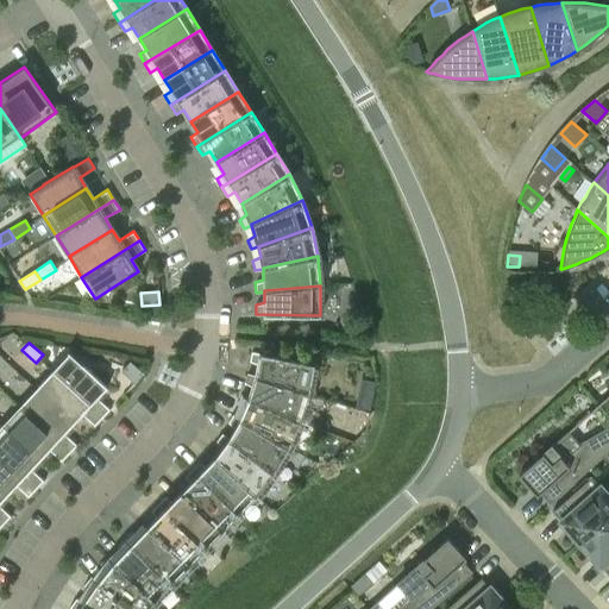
[(257,364),(256,376),(309,394),(315,364),(251,351),(250,362),(257,364)]
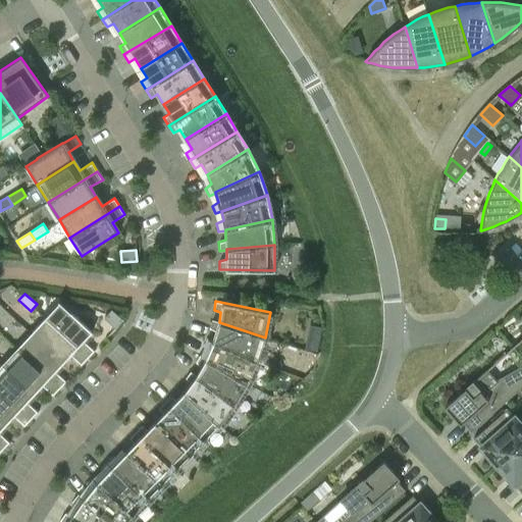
[(45,318),(88,358),(94,351),(84,341),(92,332),(71,312),(70,313),(59,302),(45,318)]
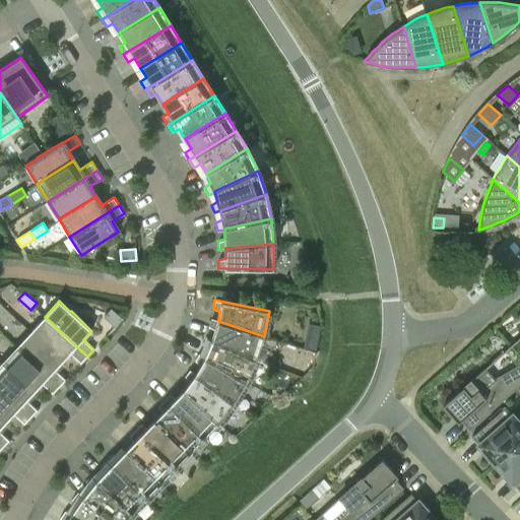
[(115,327),(122,319),(111,309),(104,317),(115,327)]
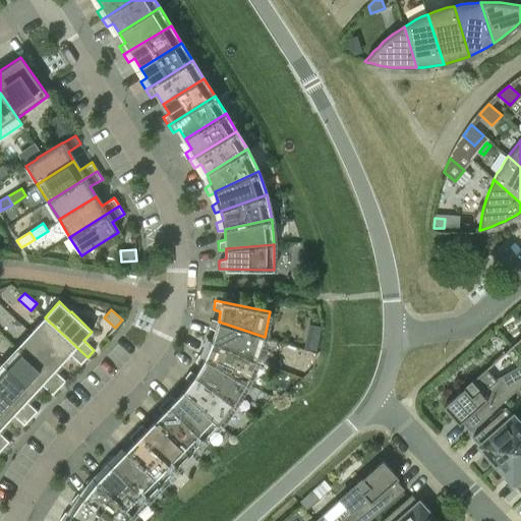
[(88,357),(45,317),(31,333),(62,362),(70,354),(80,364),(88,357)]
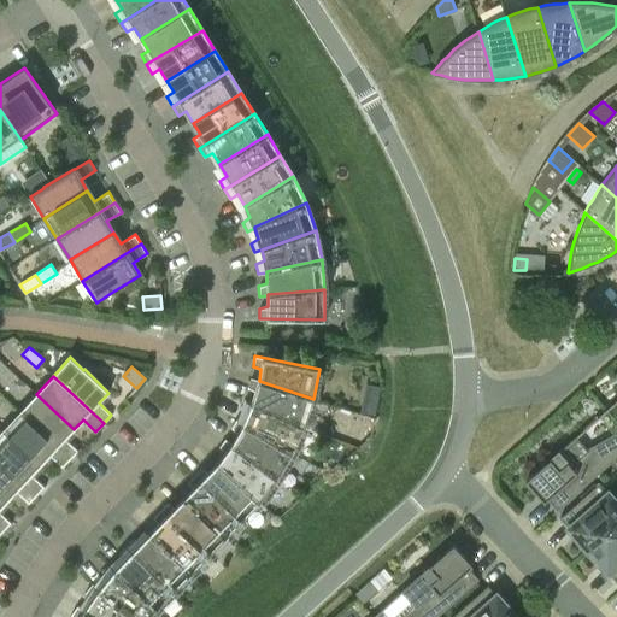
[(259,381),(251,378),(248,387),(256,392),(252,403),(252,404),(304,427),(313,399),(259,381)]
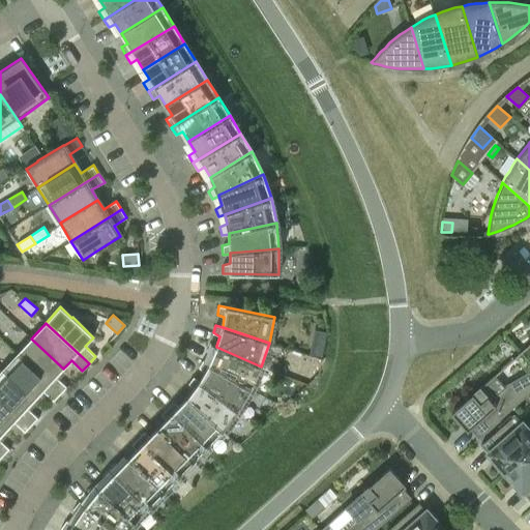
[(17,354),(60,394),(67,387),(56,377),(63,369),(31,339),(17,354)]
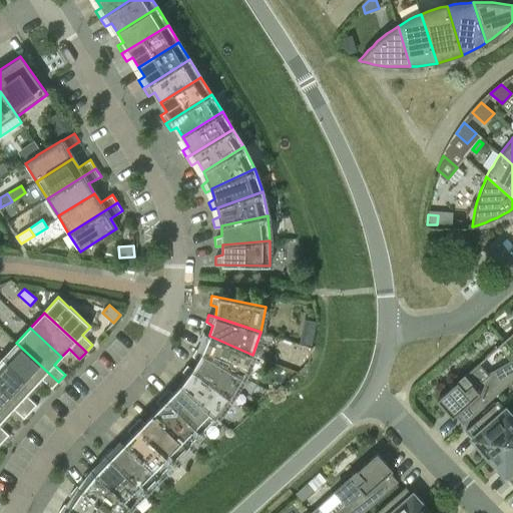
[(206,344),(202,353),(201,353),(242,377),(252,355),(209,336),(209,335),(203,332),(199,340),(206,344)]
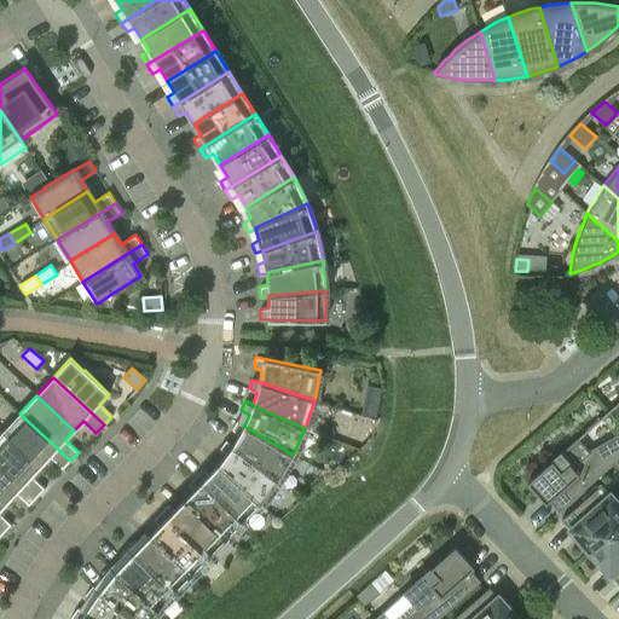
[(364,400),(362,414),(376,416),(379,404),(364,400)]
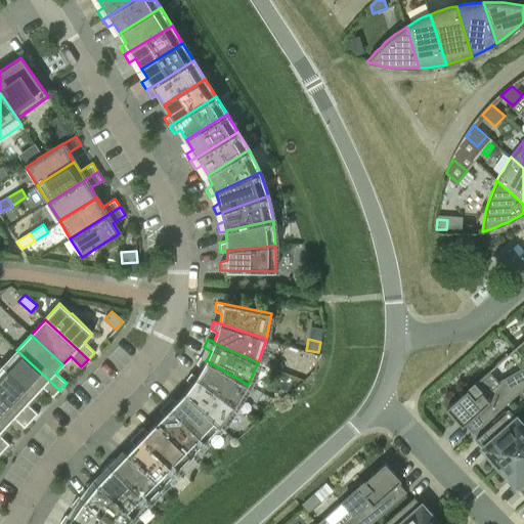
[(2,365),(35,395),(42,387),(53,397),(59,390),(16,350),(2,365)]
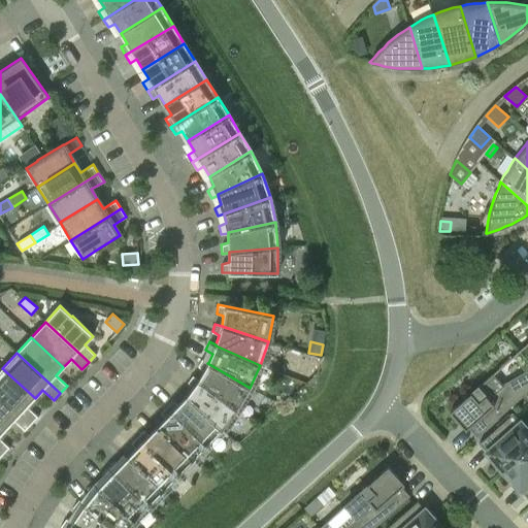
[(207,363),(208,363),(202,359),(198,366),(203,371),(198,380),(198,381),(236,409),(250,388),(207,363)]
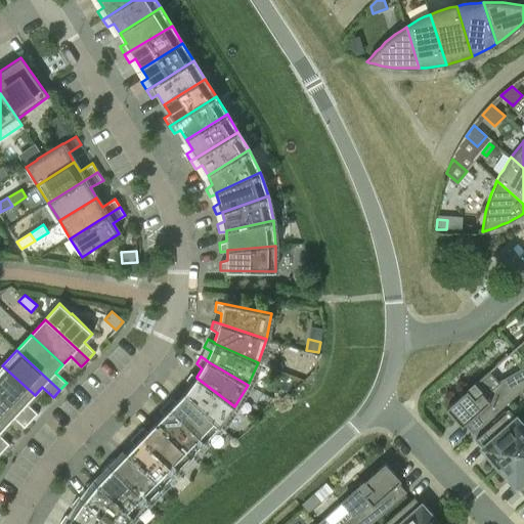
[(0,367),(0,391),(31,421),(38,413),(27,403),(35,395),(2,365),(0,367)]
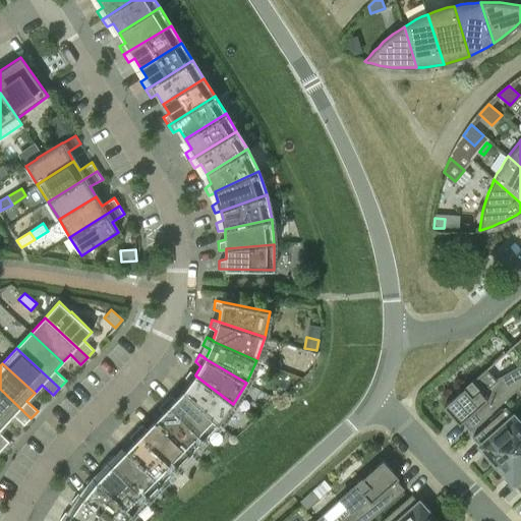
[(520,385),(520,363),(496,379),(486,368),(444,406),(459,424),(462,422),(470,430),(520,385)]
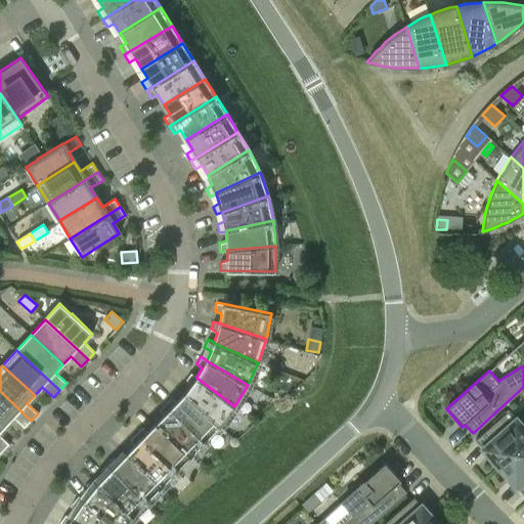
[(191,385),(184,393),(220,427),(234,406),(197,378),(197,377),(191,373),(186,379),(191,385)]
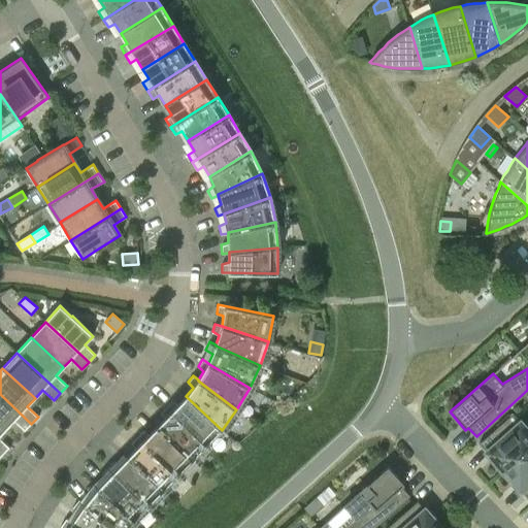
[(0,423),(6,429),(13,421),(25,431),(31,424),(0,394),(0,423)]
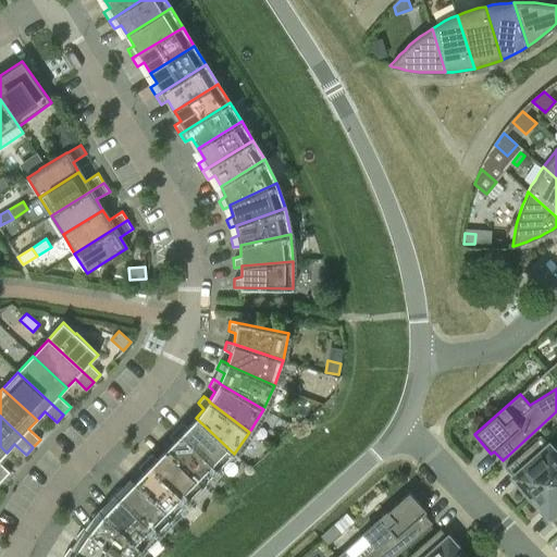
[(234,454),(196,418),(188,426),(183,421),(175,429),(218,470),(234,454)]
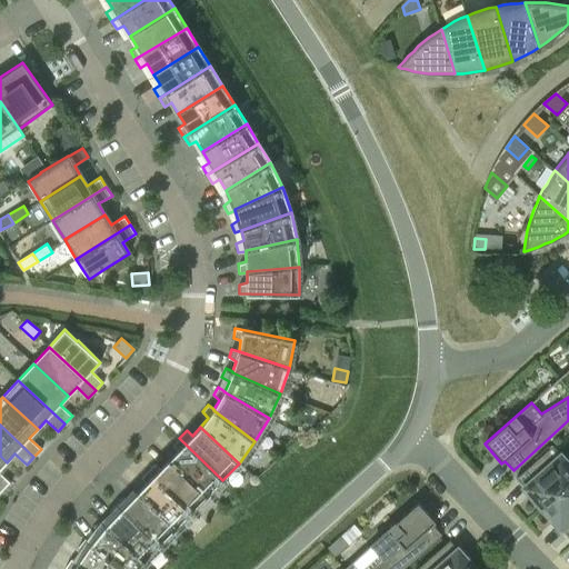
[(178,450),(169,459),(207,496),(222,480),(179,438),(172,445),(178,450)]
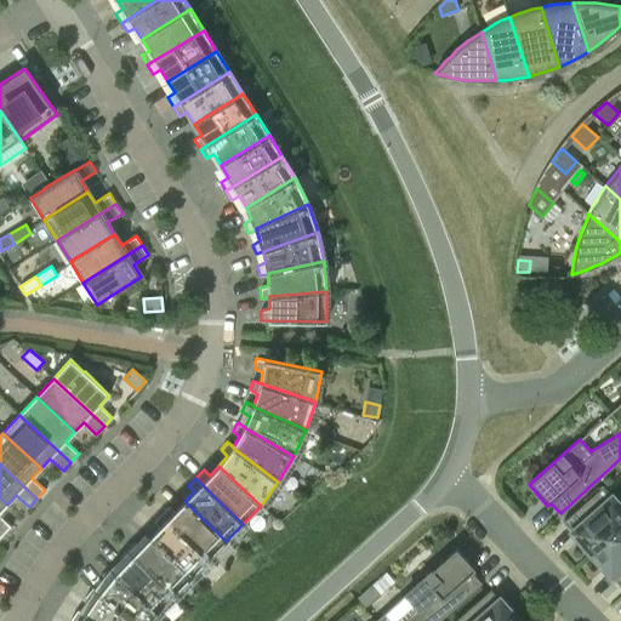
[(575,534),(592,553),(620,528),(620,507),(611,497),(602,486),(563,522),(574,534),(575,534)]
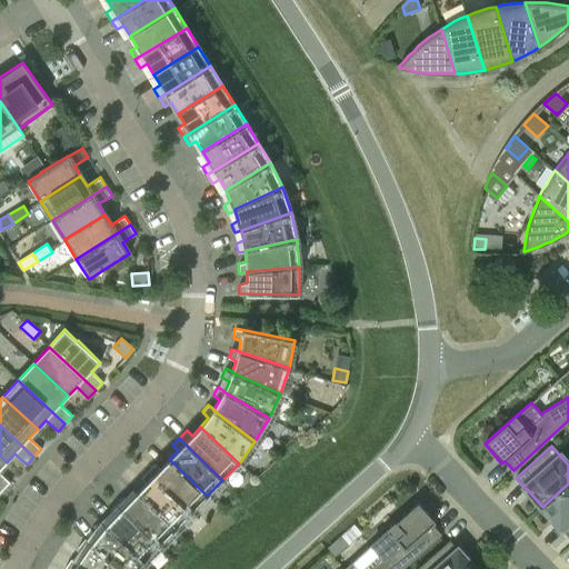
[(0,487),(2,490),(10,482),(0,472),(0,469),(7,462),(0,456),(0,487)]
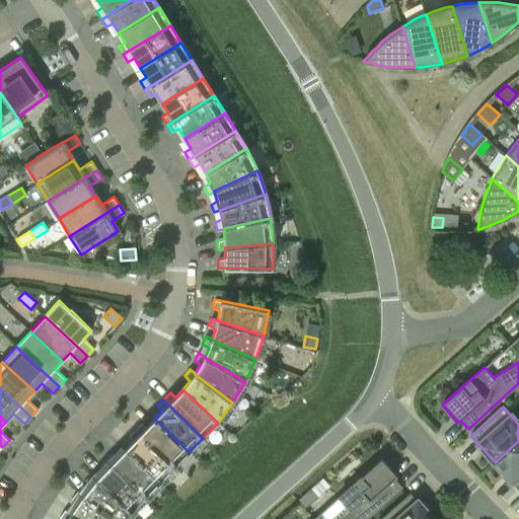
[(189,452),(154,419),(146,428),(141,423),(135,429),(174,467),(189,452)]
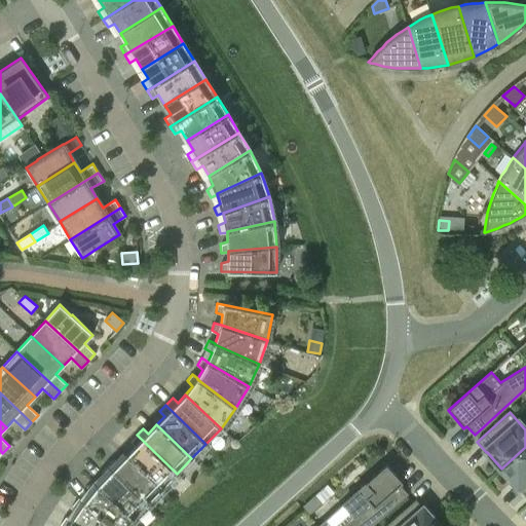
[(136,447),(127,455),(162,489),(177,474),(137,435),(130,442),(136,447)]
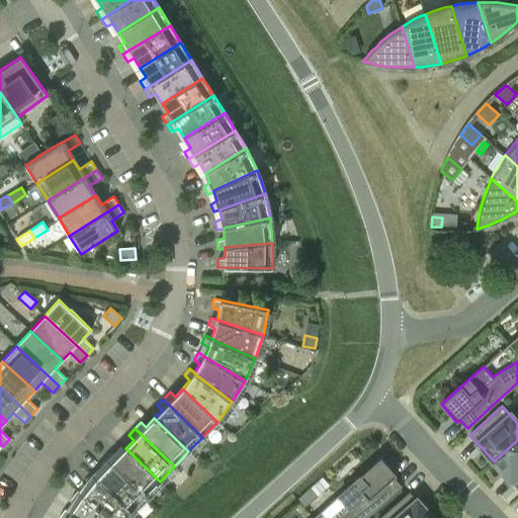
[(517,440),(494,461),(509,478),(508,479),(517,490),(517,489),(517,440)]
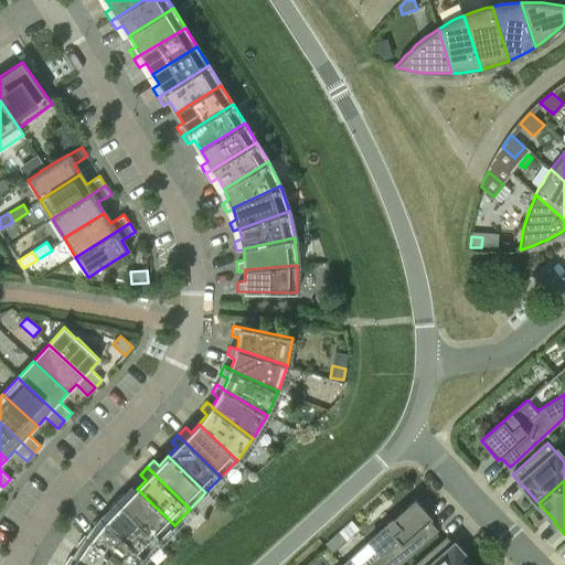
[(174,525),(137,489),(128,498),(123,492),(115,500),(158,542),(174,525)]
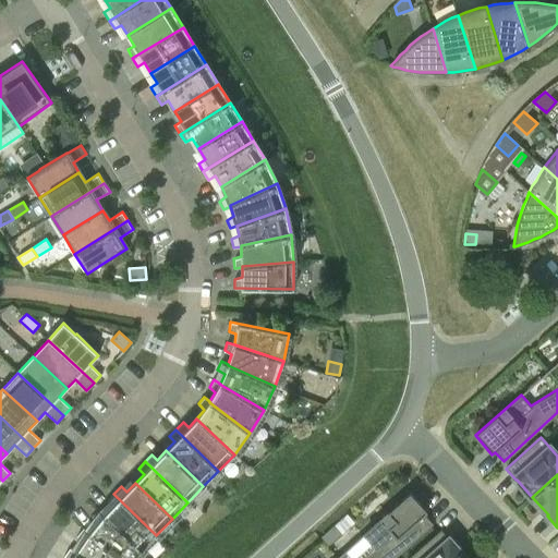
[(364,533),(337,557),(393,557),(433,524),(424,514),(427,511),(410,493),(364,533)]
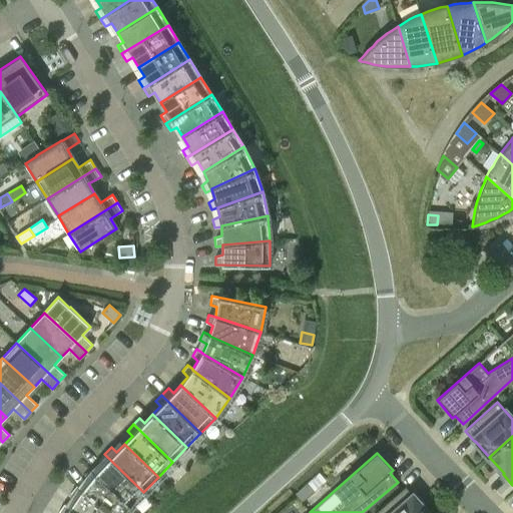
[(103,465),(97,472),(96,472),(129,506),(143,492),(104,454),(98,460),(103,465)]
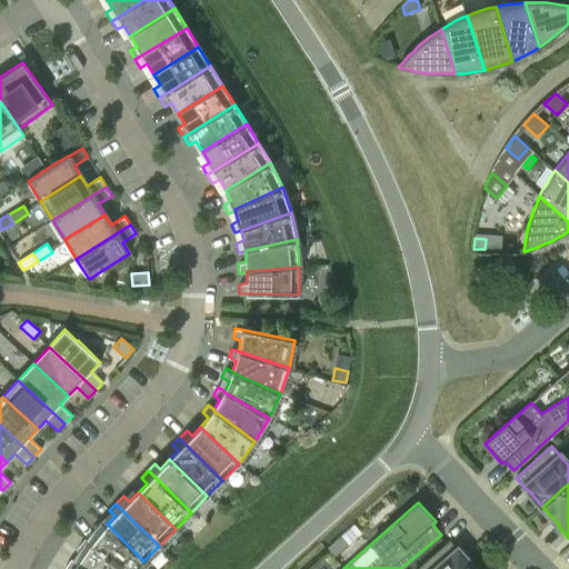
[(107,523),(108,523),(101,518),(93,527),(100,532),(91,543),(121,568),(137,568),(143,561),(107,523)]
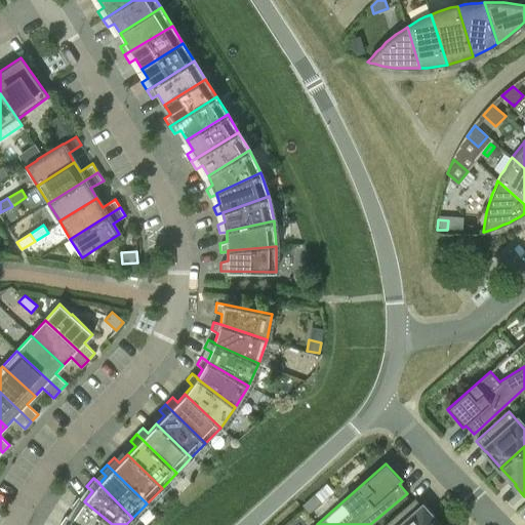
[(314,494),(301,505),(309,513),(321,502),(314,494)]
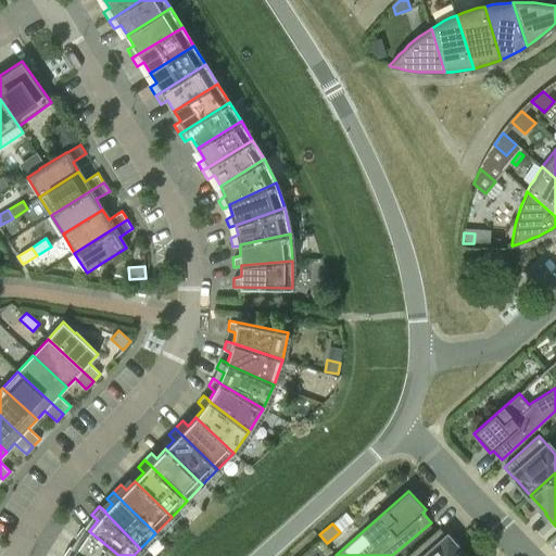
[(83,540),(76,550),(75,551),(83,555),(118,555),(89,531),(83,526),(76,534),(83,540)]
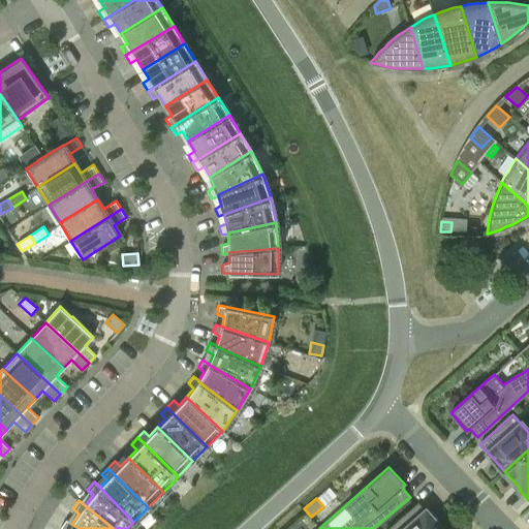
[(441,528),(427,512),(428,512),(417,501),(385,528),(441,528)]
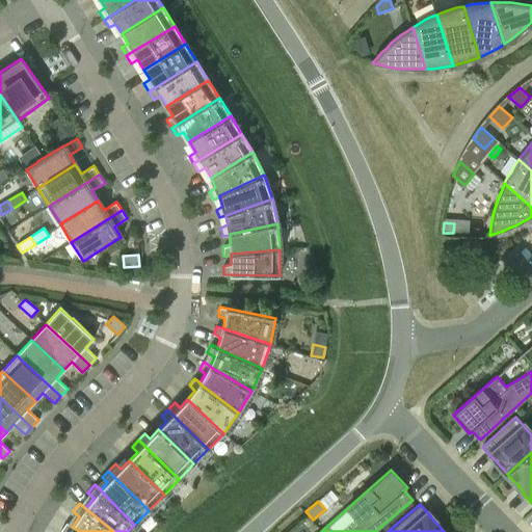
[(79,531),(72,527),(73,526),(67,523),(60,531),(62,531),(79,531)]
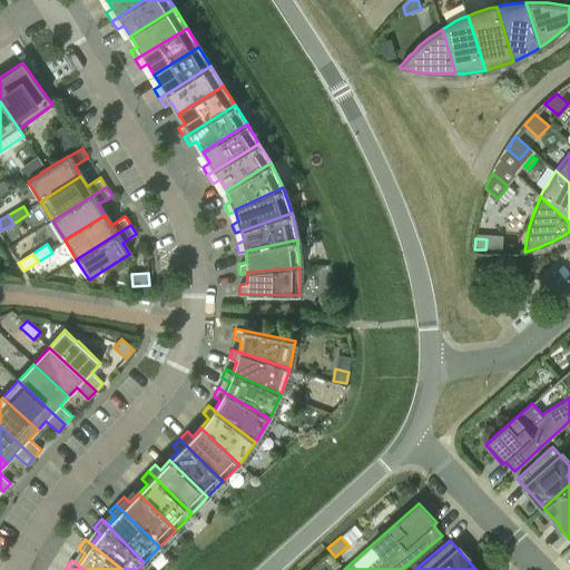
All buildings are outlined.
